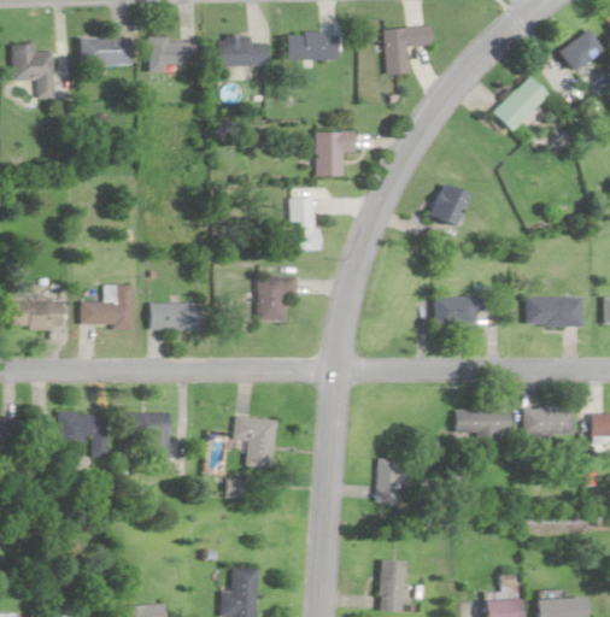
[(383,29),(386,75),(410,74),(409,47),(432,46),(432,27),(383,29)]
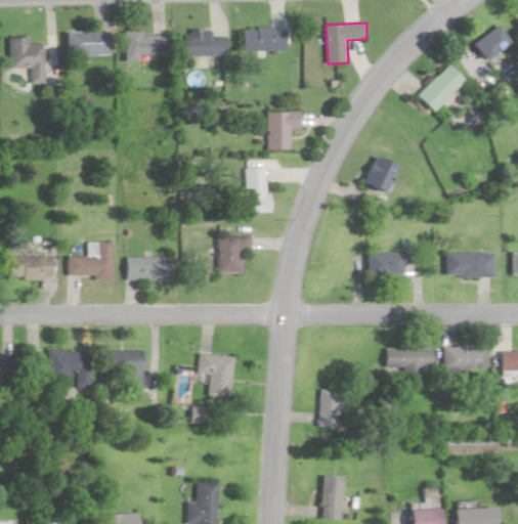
[(484,60),(512,44),(501,26),(474,42),(484,60)]
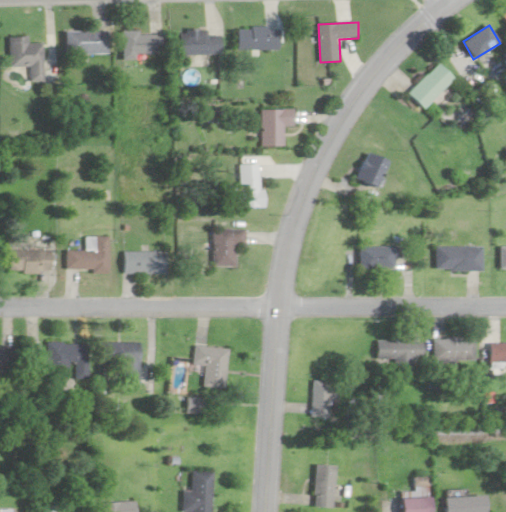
[(237,50),(280,50),(280,27),(237,27),(237,50)]
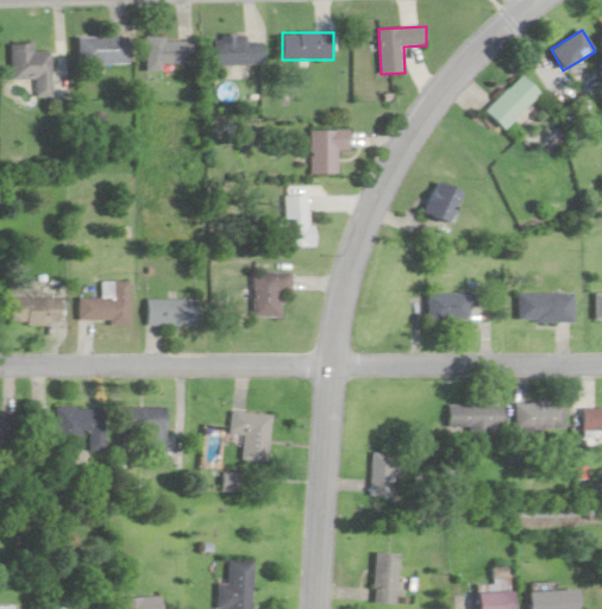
[(79,37),(79,64),(130,64),(130,37),(79,37)]
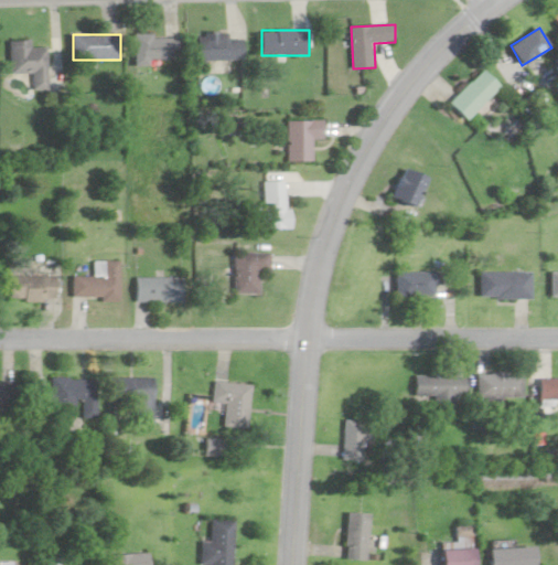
[(229,34),(199,34),(199,60),(244,60),(244,39),(229,39),(229,34)]
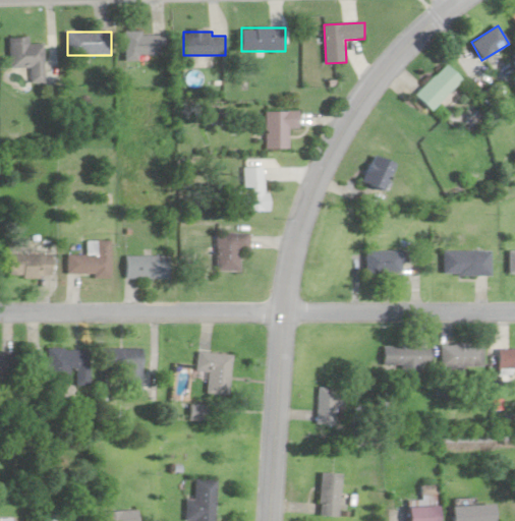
[(124,57),(169,57),(169,34),(124,34),(124,57)]
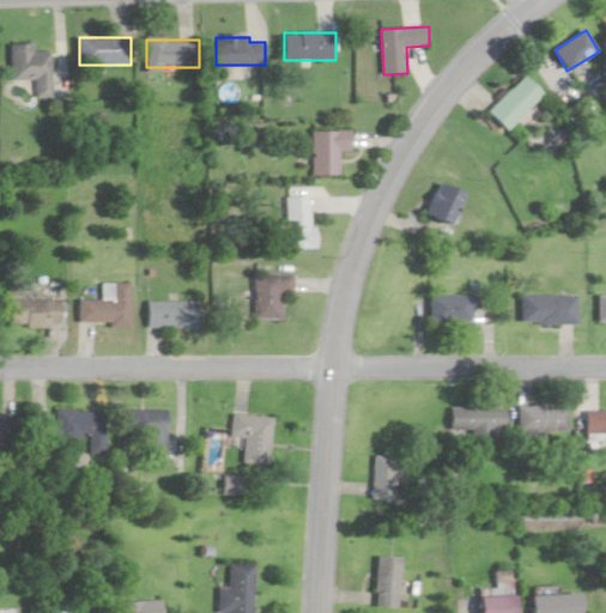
[(54,52),(35,52),(35,43),(13,44),(14,79),(38,79),(38,98),(55,98),(54,52)]
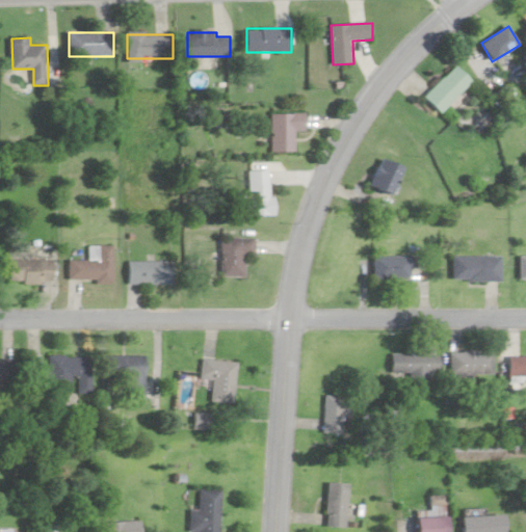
[(439,112),(471,82),(455,65),(423,97),(439,112)]
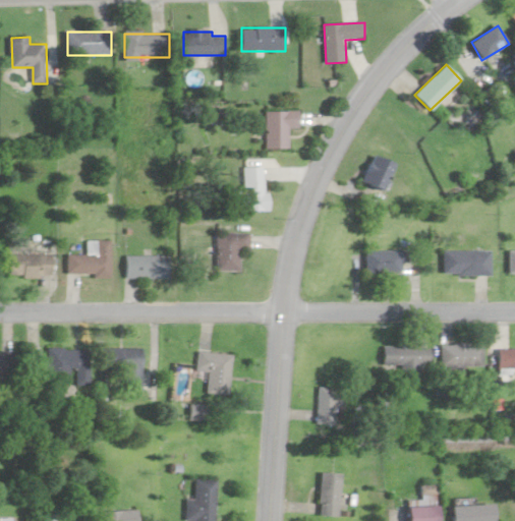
[(290,149),(289,128),(300,127),(300,111),(267,111),(267,149),(290,149)]
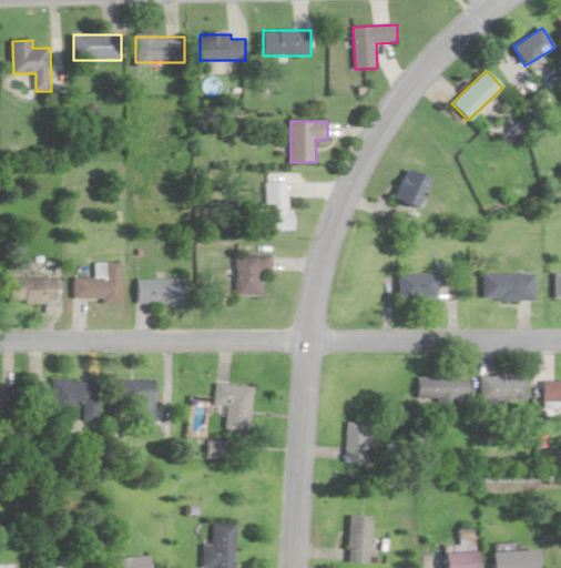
[(394,200),(417,210),(429,179),(407,170),(394,200)]
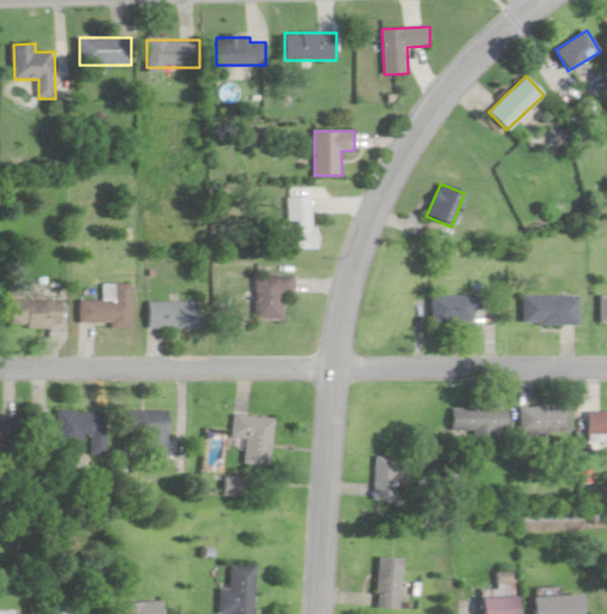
[(286,250),(314,250),(314,198),(286,198),(286,250)]
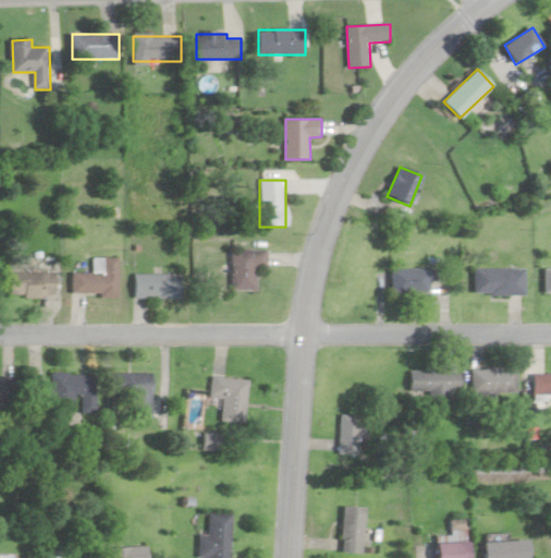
[(257,269),(269,269),(269,250),(233,250),(232,291),(257,291),(257,269)]
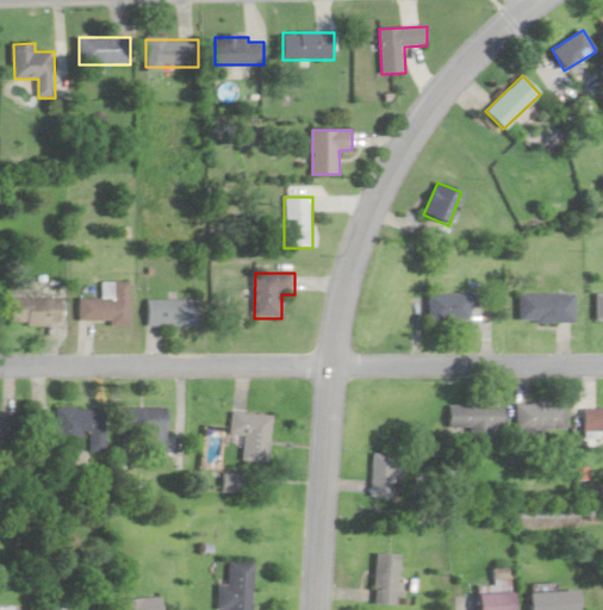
[(130,324),(130,282),(101,282),(101,299),(79,299),(79,324),(130,324)]
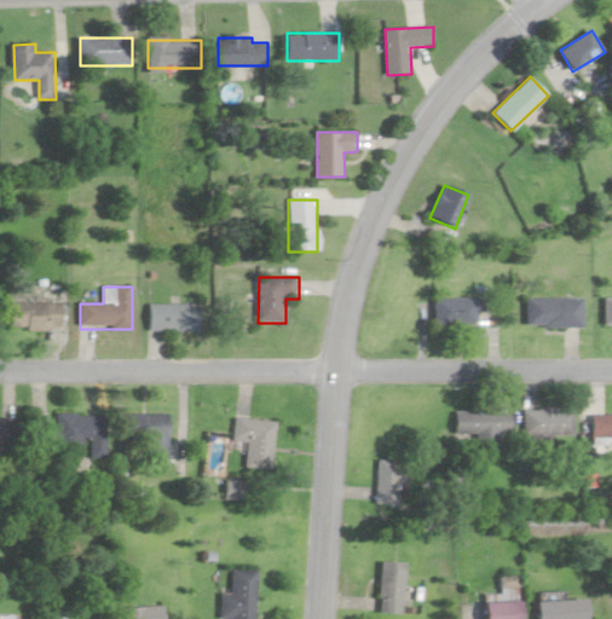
[(585,328),(585,299),(530,299),(530,328),(585,328)]
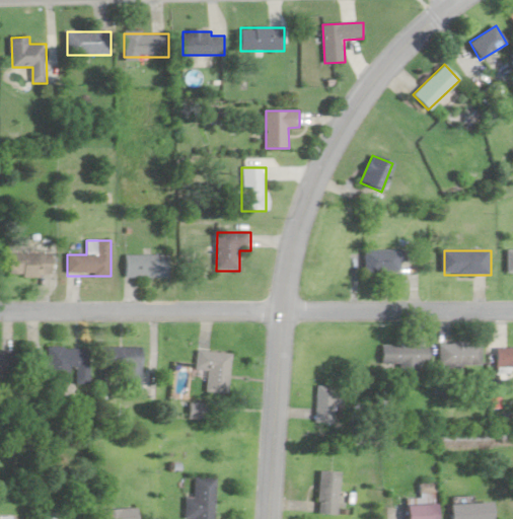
[(406,273),(406,251),(365,251),(365,273),(406,273)]
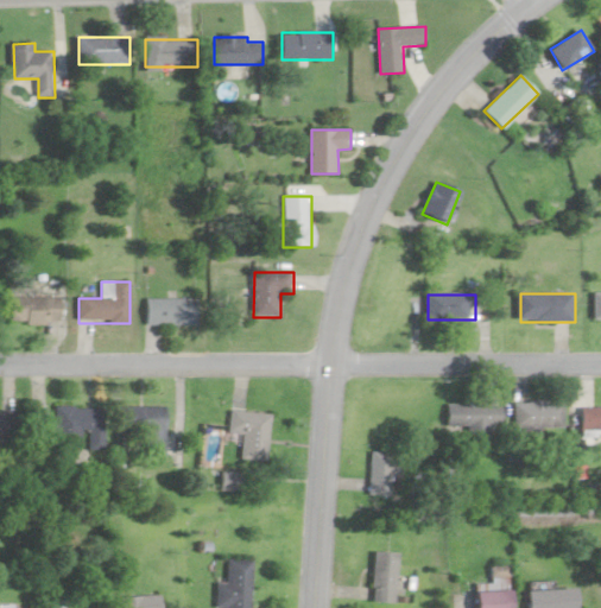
[(61,298),(10,298),(10,324),(61,324),(61,298)]
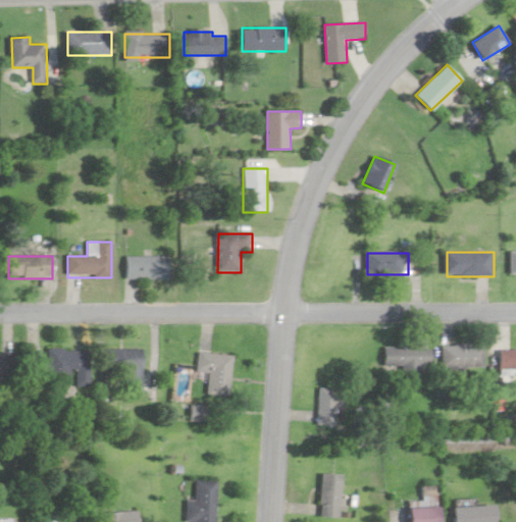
[(169,257),(126,257),(126,280),(169,280),(169,257)]
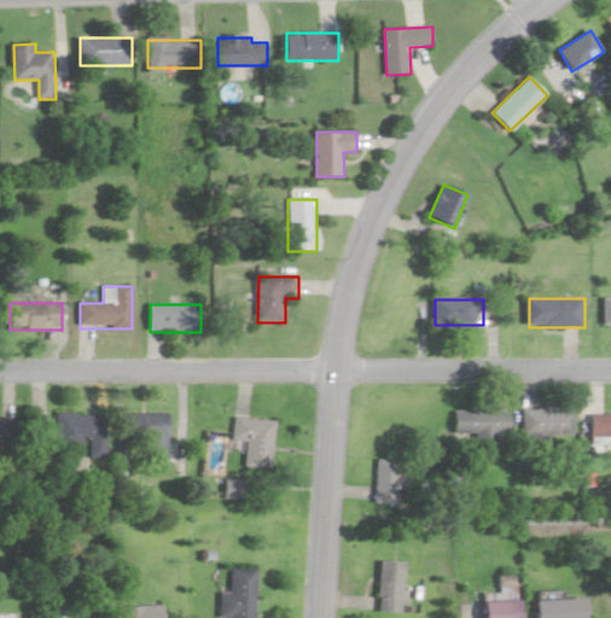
[(458,410),(458,453),(501,453),(501,433),(512,433),(512,410),(458,410)]
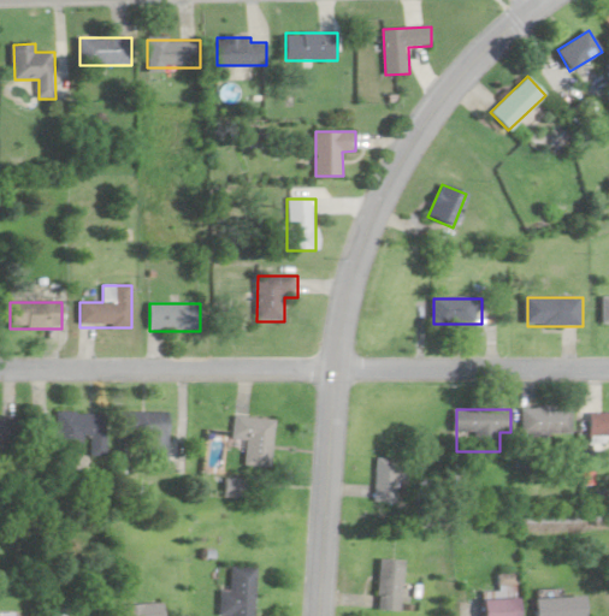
[(573,409),(526,409),(526,436),(573,436),(573,409)]
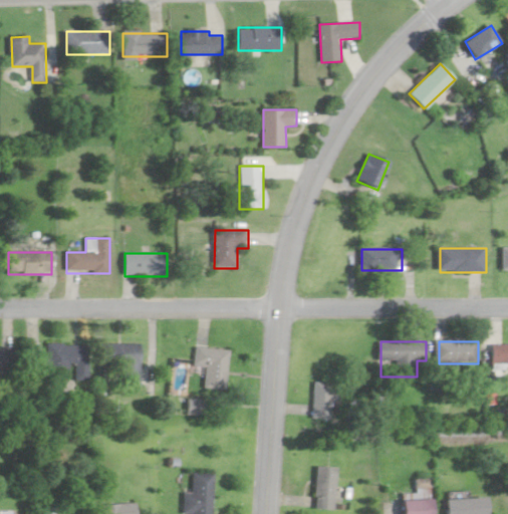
[(507,343),(492,344),(492,365),(507,365),(507,343)]
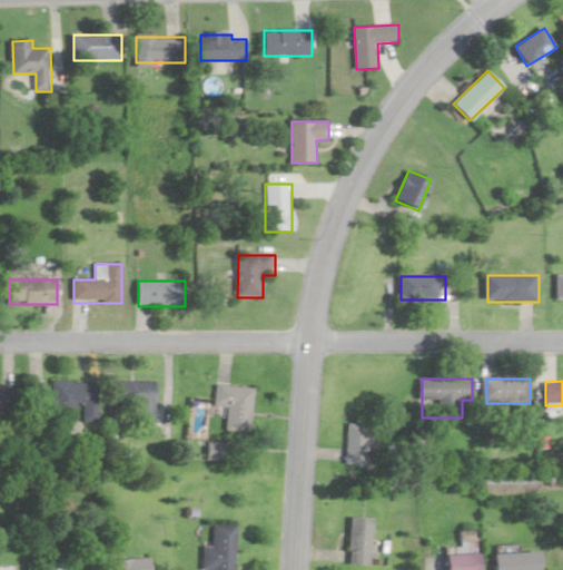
[(99,382),(51,382),(50,420),(99,421),(99,382)]
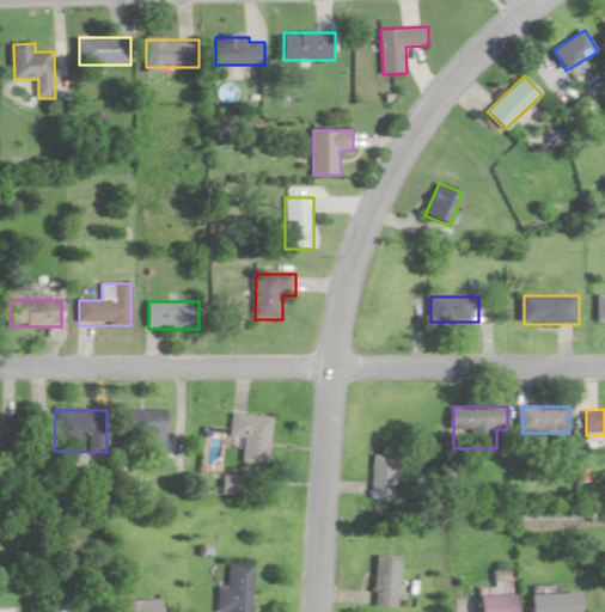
[(148,459),(166,459),(166,410),(124,410),(124,436),(148,436),(148,459)]
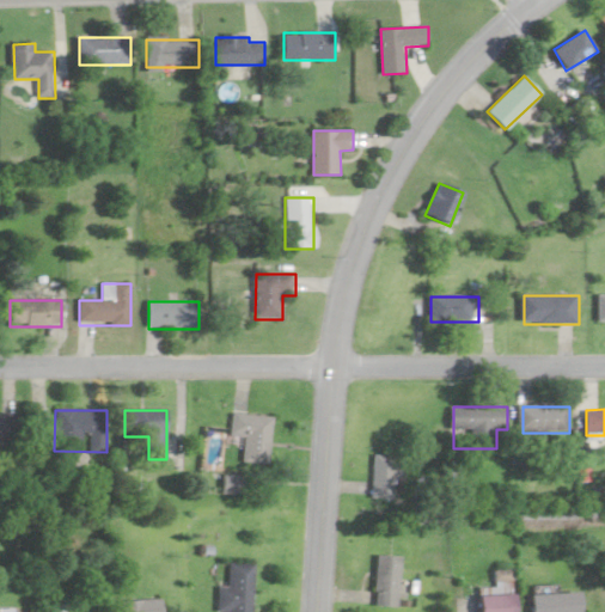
[(273,416),(239,415),(238,464),(272,464),(273,416)]
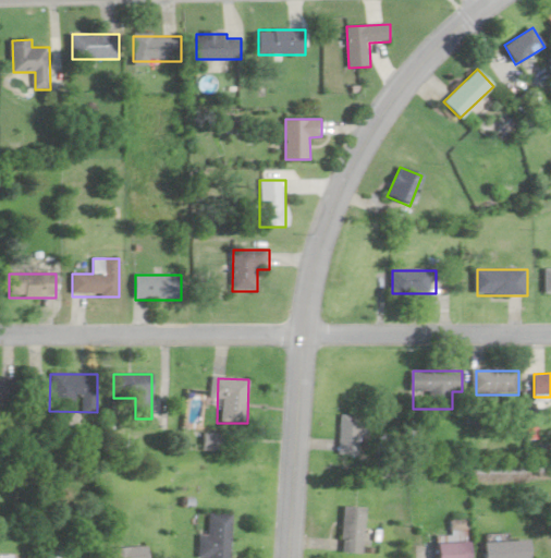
[(343,554),(366,554),(367,508),(344,507),(343,554)]
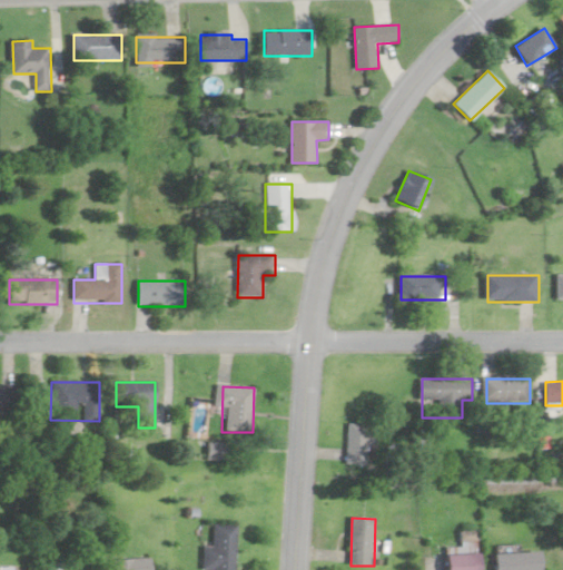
[(235,569),(236,526),(214,526),(214,548),(205,548),(204,569),(235,569)]
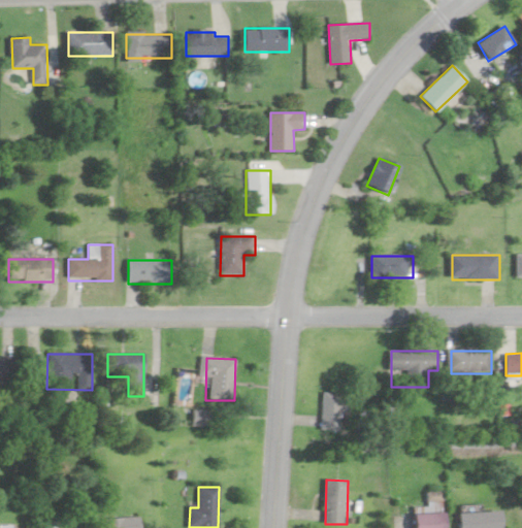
[(444,527),(444,507),(429,507),(429,514),(414,514),(413,527),(444,527)]
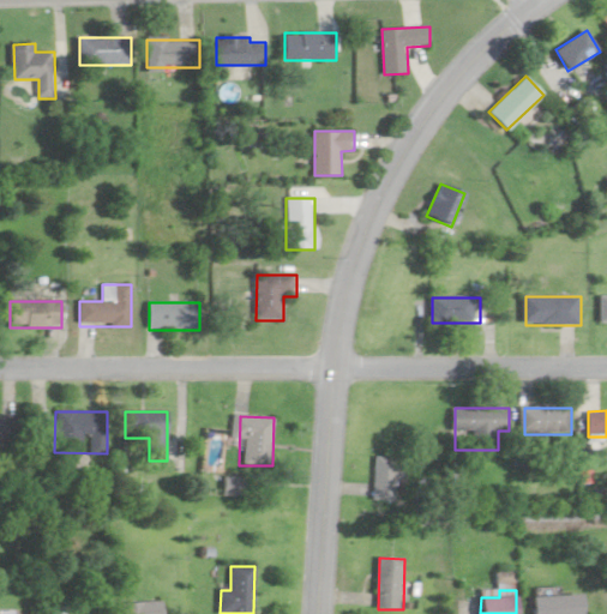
[(534,596),(534,613),(582,613),(583,596),(534,596)]
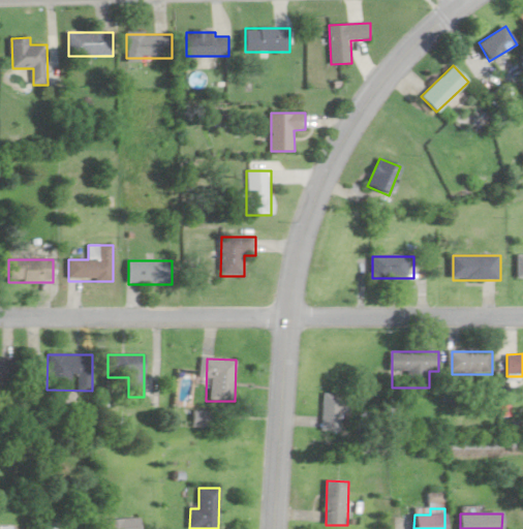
[(140,528),(141,519),(106,520),(106,528),(140,528)]
